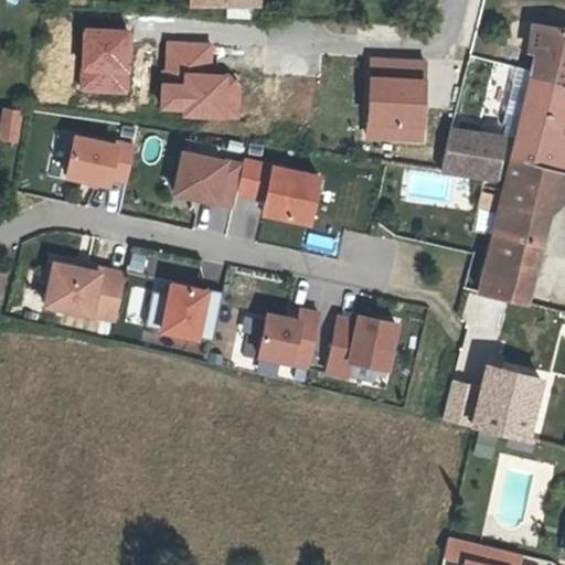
[(539,52),(564,56),(564,29),(539,24),(532,50),(539,52)]
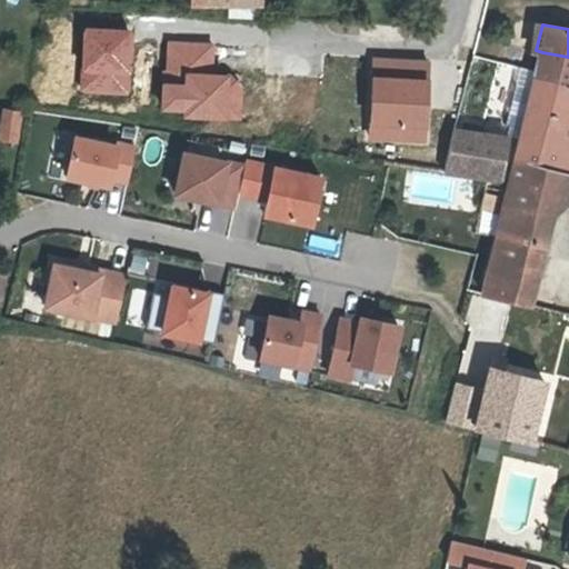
[(132,30),(83,28),(81,93),(130,97),(132,30)]
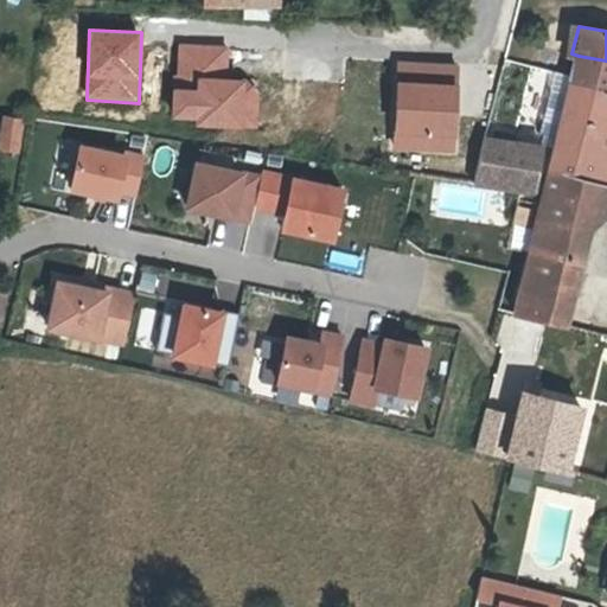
[(228,46),(179,44),(172,122),(196,122),(198,129),(260,131),(261,93),(248,80),(229,77),(228,46)]
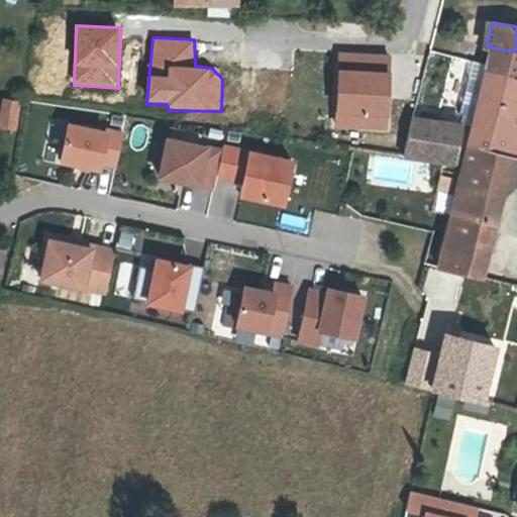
[(516,152),(516,52),(493,47),(485,80),(476,120),(461,118),(455,159),(467,158),(472,140),(516,152)]
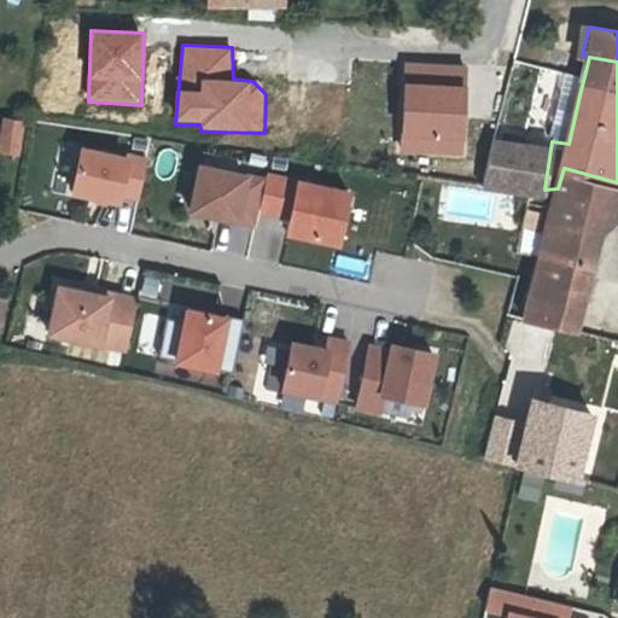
[(467,66),(404,60),(398,153),(465,158),(467,66)]
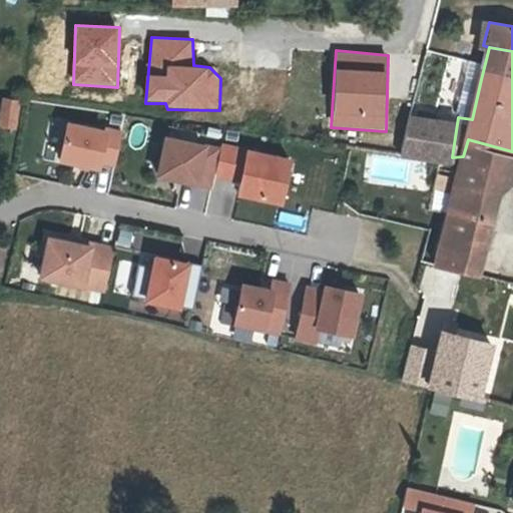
[(467,77),(458,117),(472,119),(481,79),(467,77)]
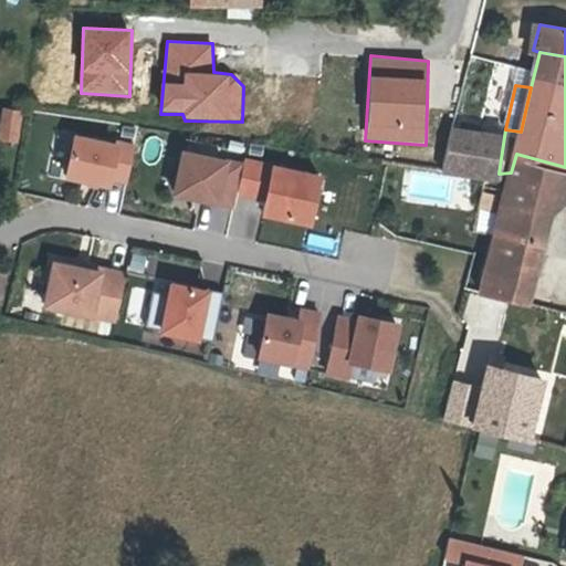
[(0,138),(16,142),(21,108),(2,106),(0,116),(0,138)]
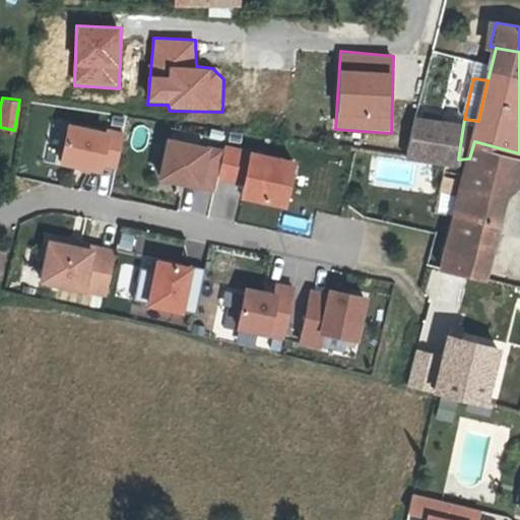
[(413,112),(407,152),(458,159),(464,119),(413,112)]
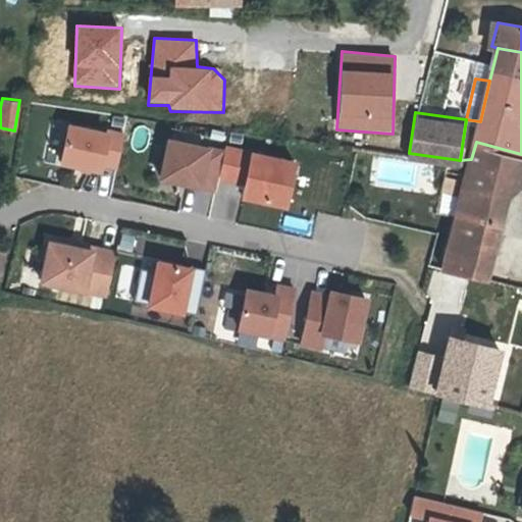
[(105,131),(67,125),(61,162),(99,167),(100,161),(117,163),(122,132),(105,128),(105,131)]
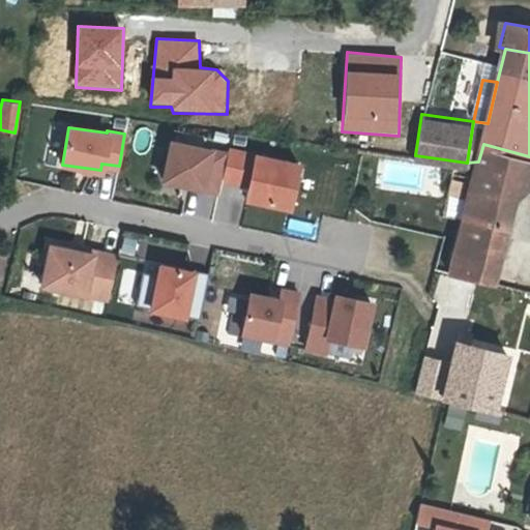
[(217,176),(222,151),(166,142),(159,180),(216,188),(217,176)]
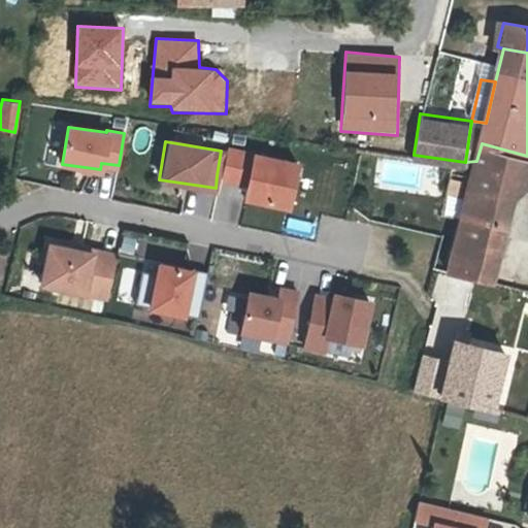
[(527,169),(527,156),(482,143),(476,161),(466,208),(444,296),(485,305),(504,219),(494,217),(499,192),(509,195),(514,180),(525,184),(527,175),(527,169)]
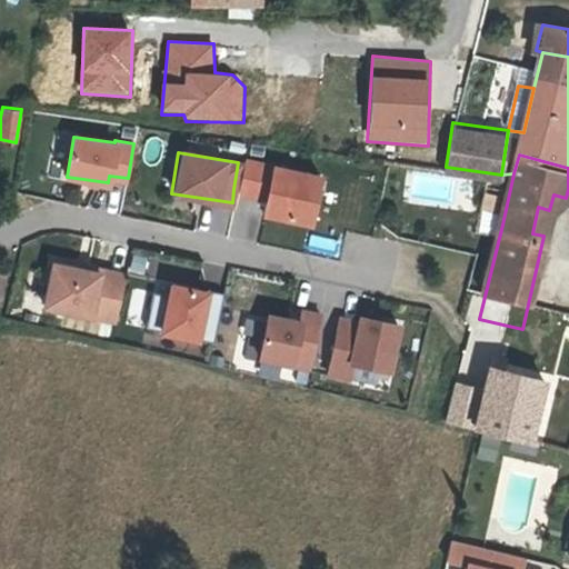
[(326,177),(277,165),(266,211),(315,223),(326,177)]
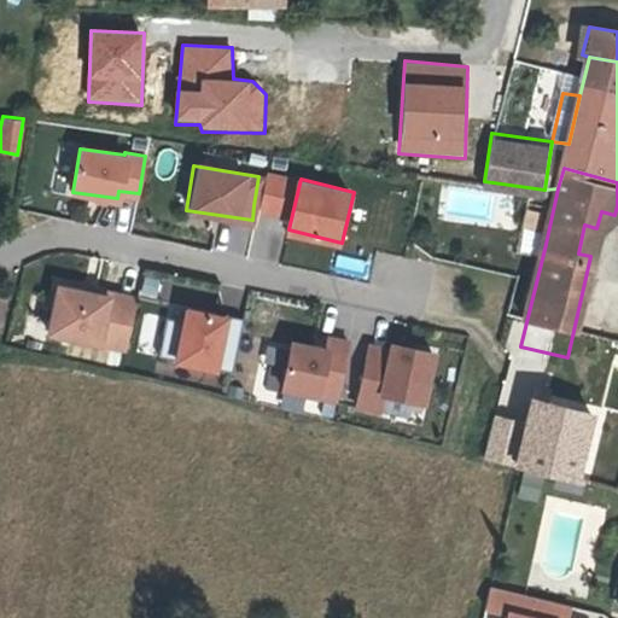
[(337,254),(334,269),(366,275),(368,260),(337,254)]
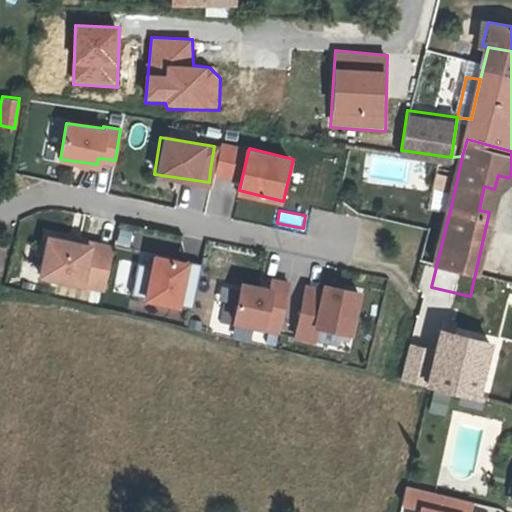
[(91,242),(49,236),(43,274),(107,284),(114,243),(91,240),(91,242)]
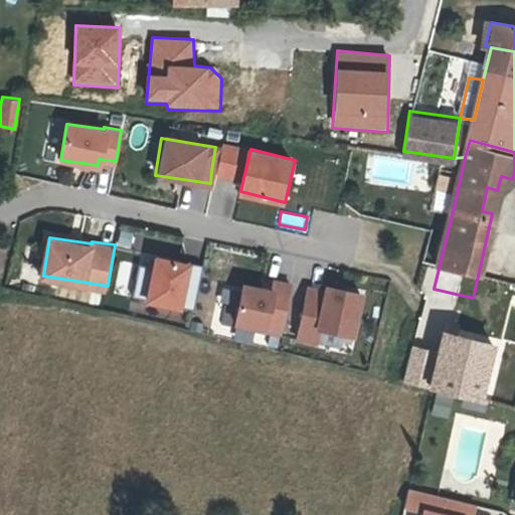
[(191,266),(156,256),(145,302),(180,310),(191,266)]
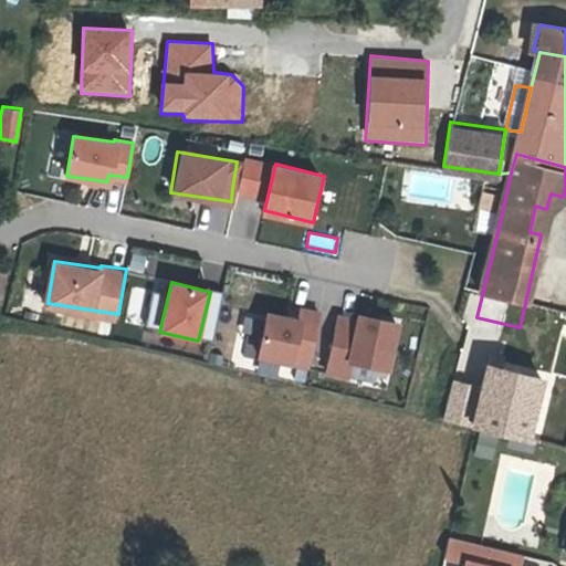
[(310,362),(318,310),(300,306),(297,316),(266,312),(259,353),(310,362)]
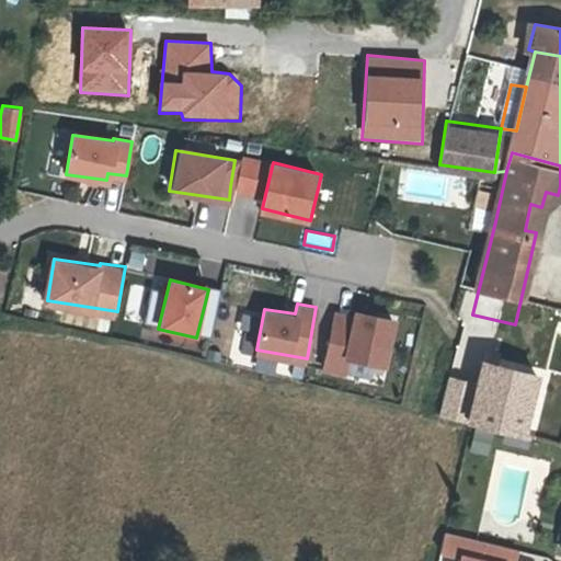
[(357,310),(338,307),(329,362),(350,365),(352,350),(388,355),(396,310),(358,304),(357,310)]
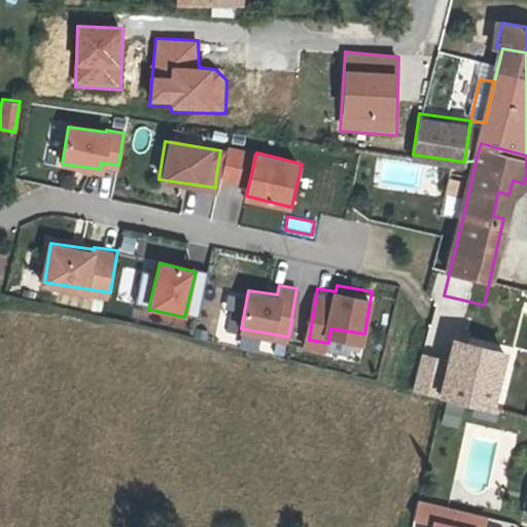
[(526,289),(508,288),(506,310),(526,311),(526,289)]
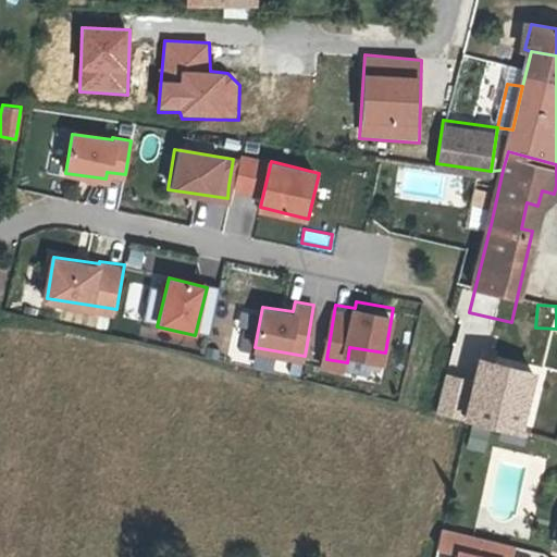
[(448,401),(474,408),(518,419),(534,360),(462,341),(448,401)]
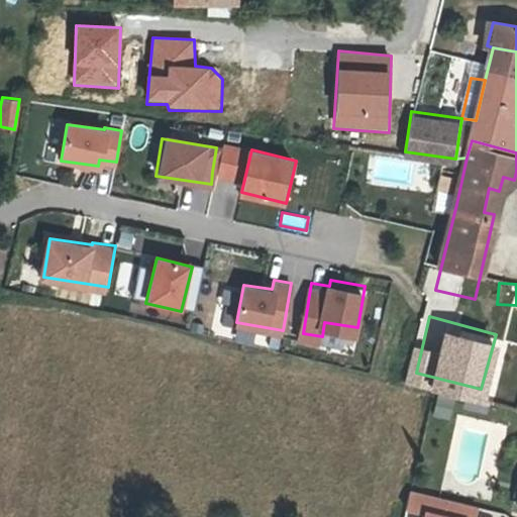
[(469,516),(472,504),(412,492),(407,513),(422,516),(421,516),(469,516)]
